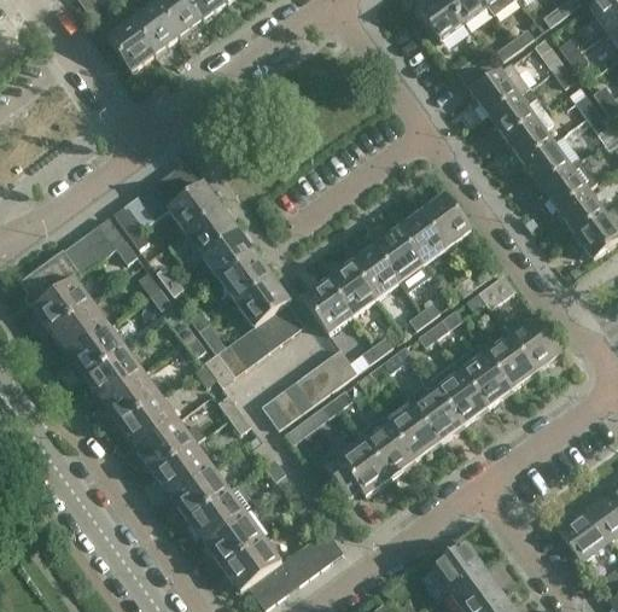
[(79,0),(88,12),(97,5),(93,0),(79,0)]
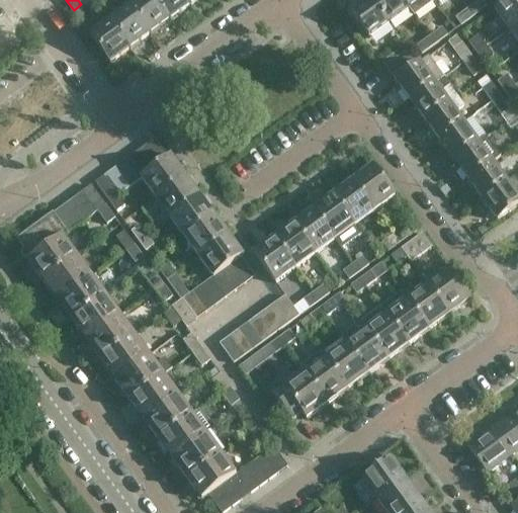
[(151,30),(171,15),(160,0),(134,0),(131,2),(151,30)]
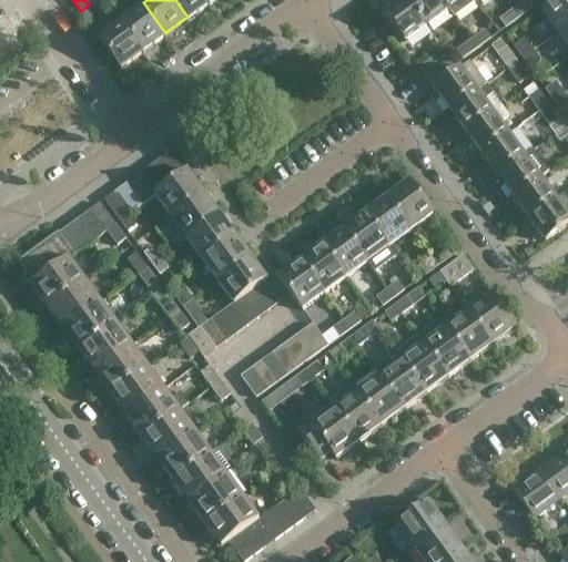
[(175,0),(188,17),(210,1),(209,0),(175,0)]
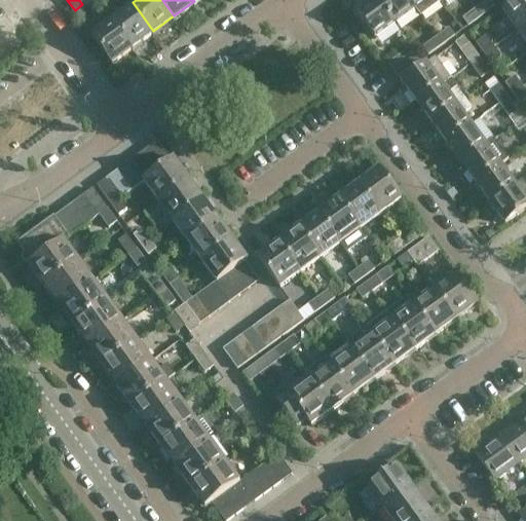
[(393,20),(379,0),(370,0),(355,10),(373,35),(393,20)]
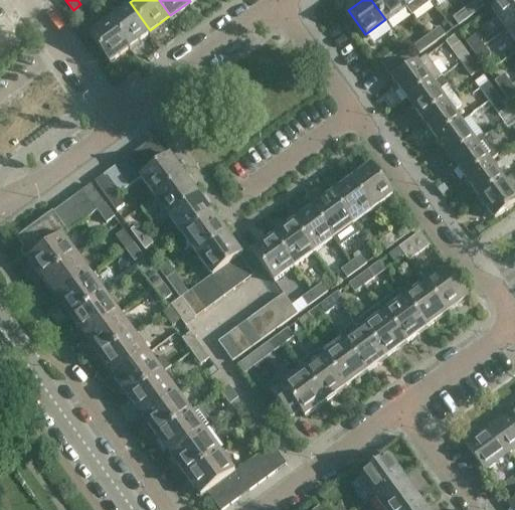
[(405,5),(401,0),(371,0),(385,19),(405,5)]
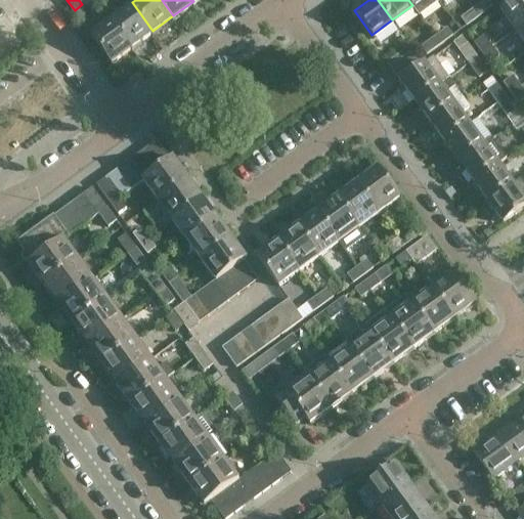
[(419,13),(437,0),(408,0),(412,5),(419,13)]
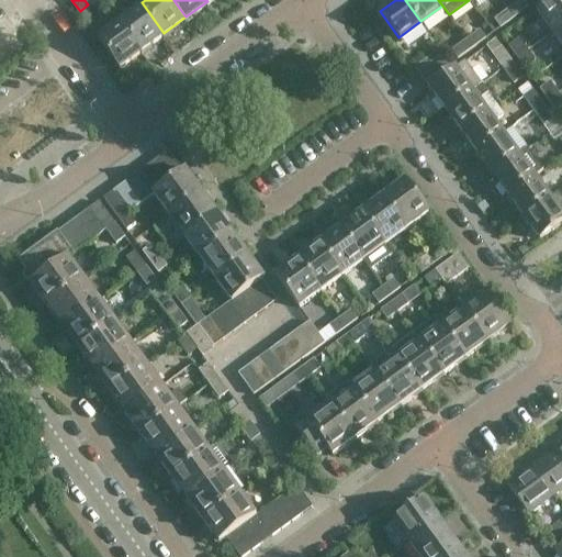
[(512,0),(506,4),(514,14),(528,3),(525,0),(512,0)]
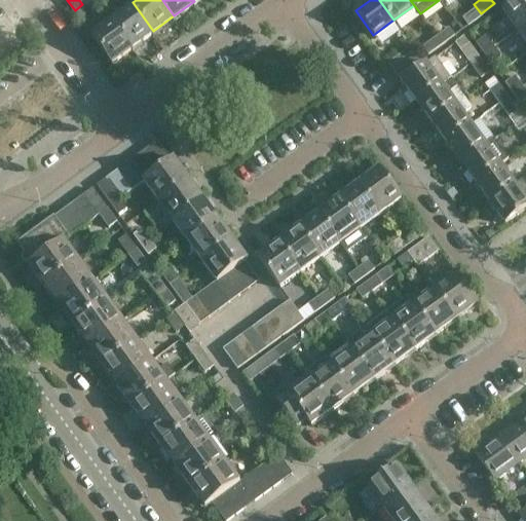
[(517,26),(525,19),(525,0),(510,0),(501,6),(517,26)]
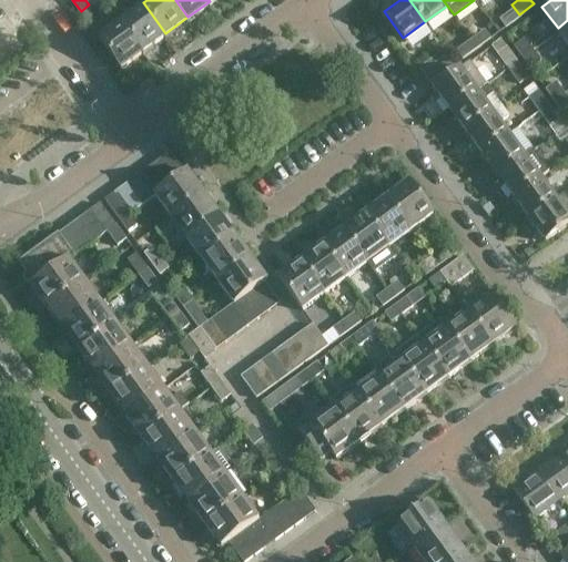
[(121,19),(143,49),(165,33),(143,2),(121,19)]
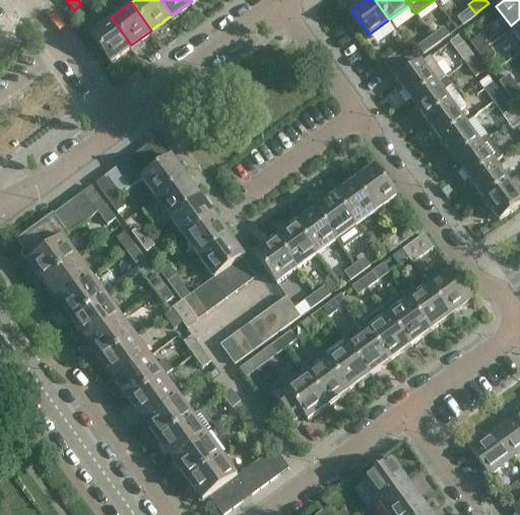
[(463,22),(475,13),(468,4),(456,13),(463,22)]
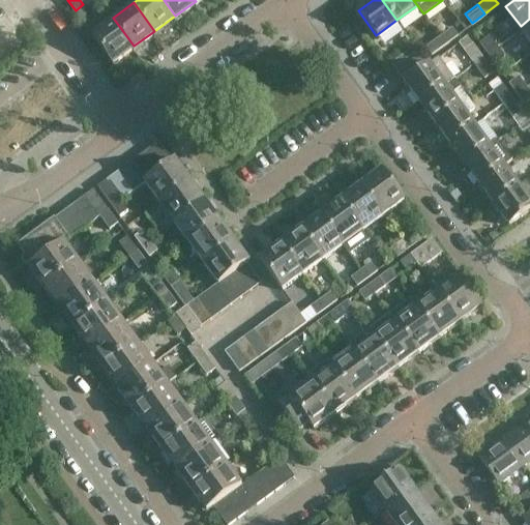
[(112,61),(134,46),(113,18),(91,33),(112,61)]
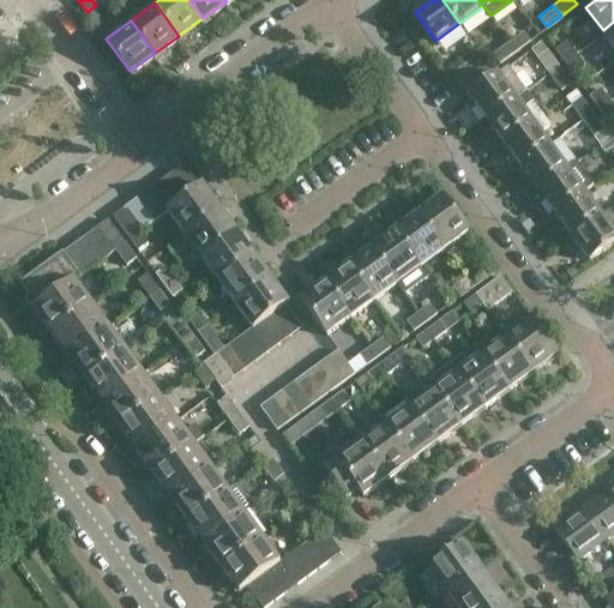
[(613,22),(603,30),(613,46),(613,22)]
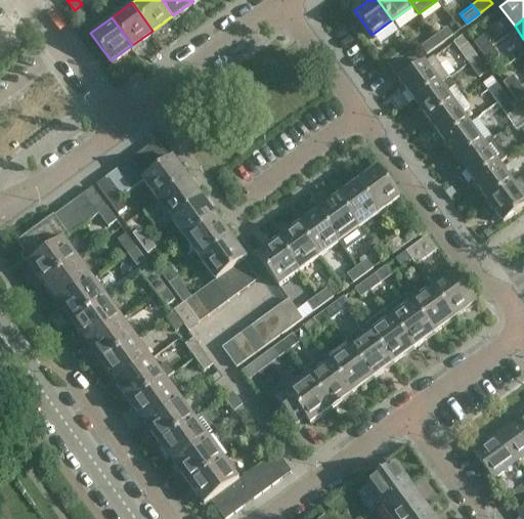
[(433,33),(439,42),(453,32),(446,23),(433,33)]
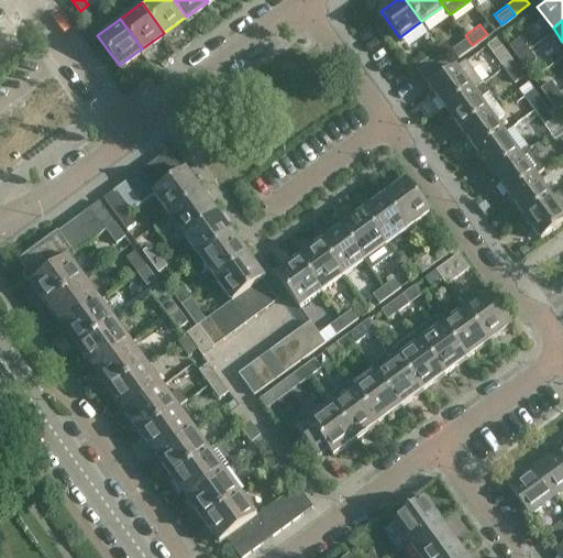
[(459,55),(472,45),(465,35),(451,45),(459,55)]
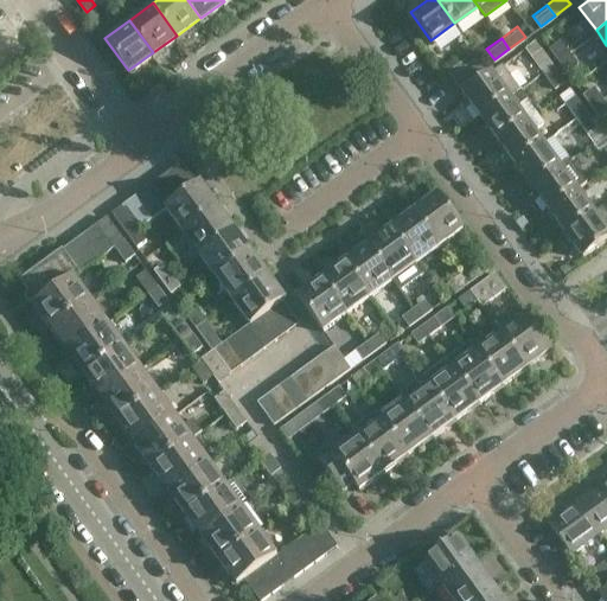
[(543,69),(554,62),(536,38),(525,45),(543,69)]
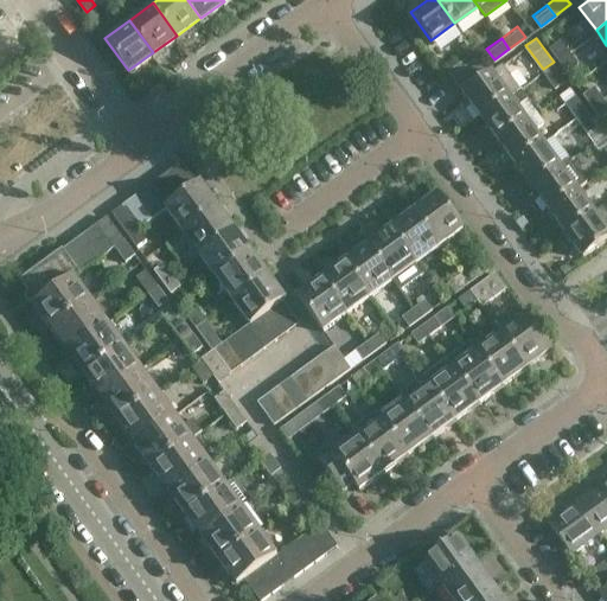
[(558,57),(569,51),(560,38),(550,45),(558,57)]
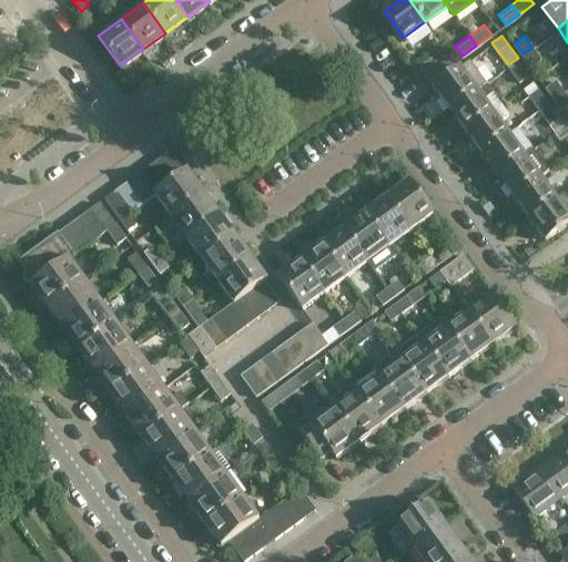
[(540,59),(533,48),(523,53),(531,65),(540,59)]
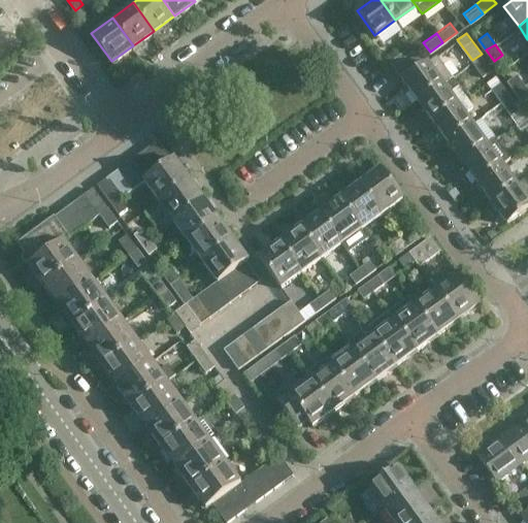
[(421,59),(413,47),(403,55),(401,52),(390,61),(399,74),(421,59)]
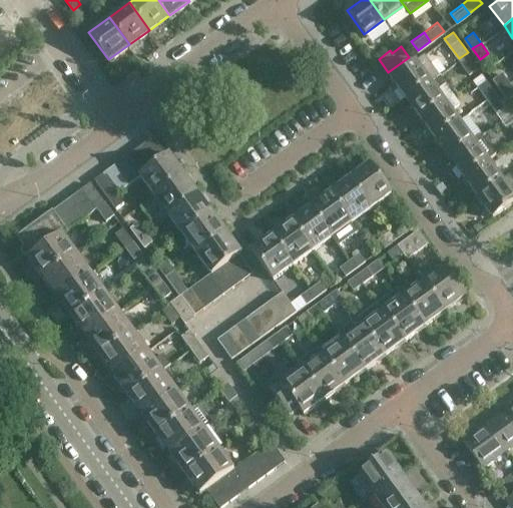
[(392,77),(406,97),(440,73),(425,52),(392,77)]
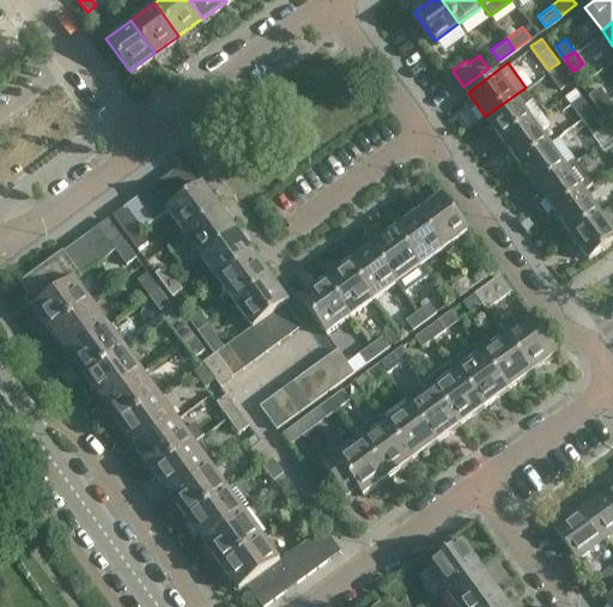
[(570,79),(559,62),(548,70),(560,86),(570,79)]
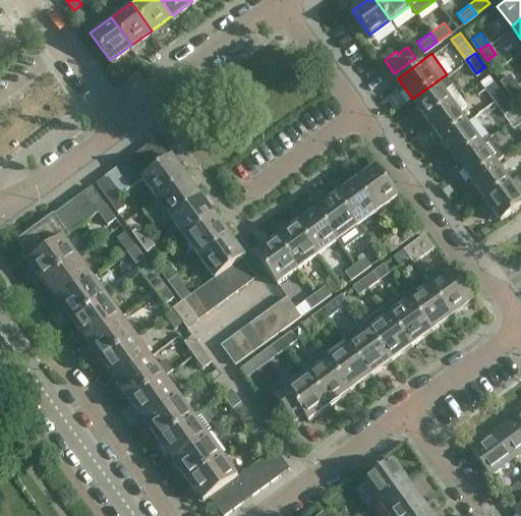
[(507,90),(517,81),(510,70),(499,77),(507,90)]
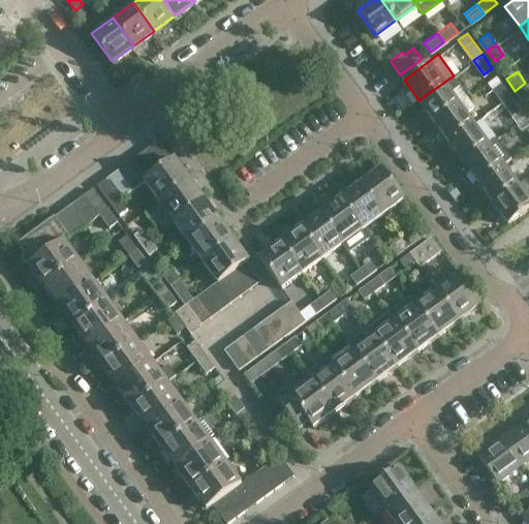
[(460,84),(454,75),(418,100),(434,121),(460,101),(450,90),(460,84)]
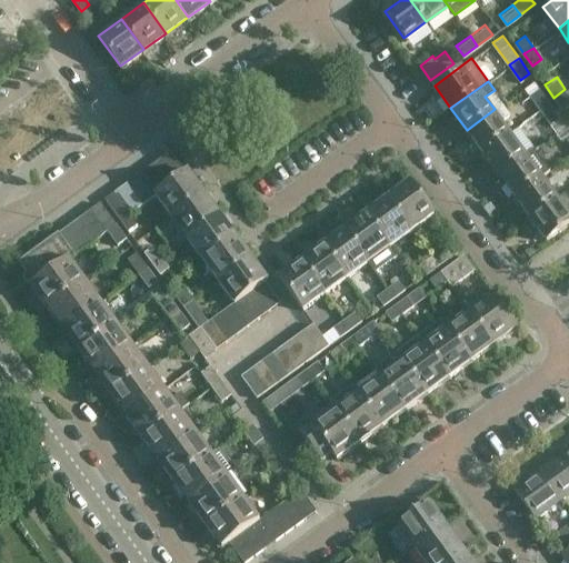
[(540,109),(551,101),(539,84),(529,92),(540,109)]
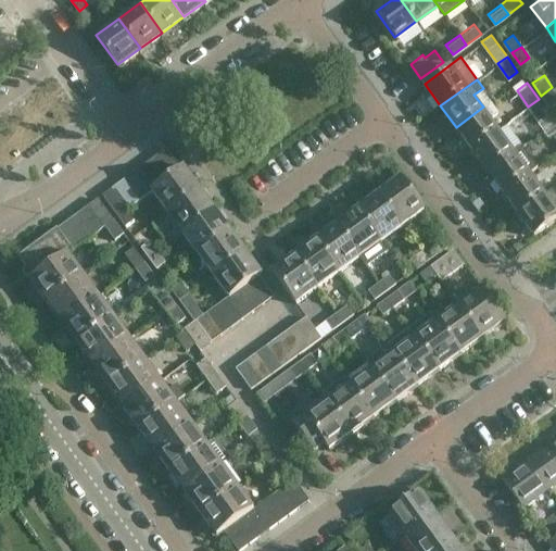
[(555,101),(555,92),(552,87),(541,96),(548,107),(555,101)]
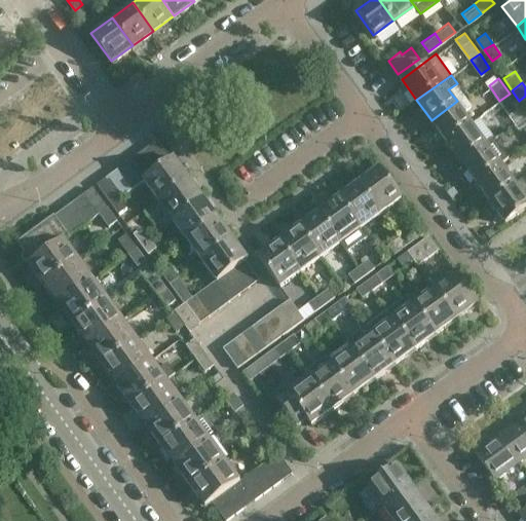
[(513,120),(525,112),(520,105),(518,106),(510,94),(499,101),(513,120)]
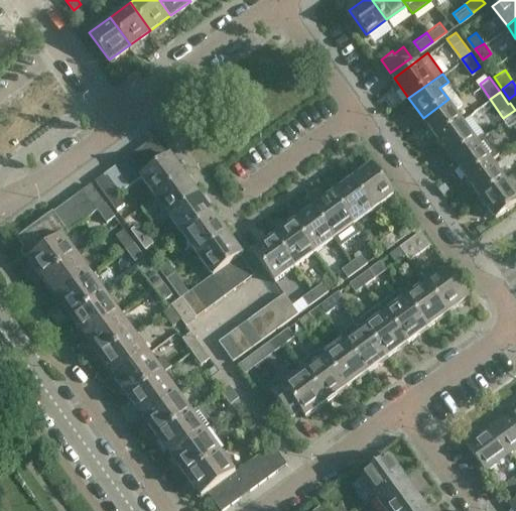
[(463,119),(448,99),(423,118),(437,137),(463,119)]
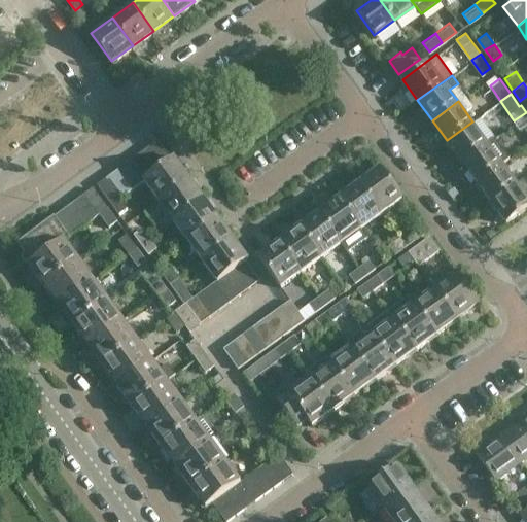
[(461,161),(487,142),(472,122),(447,140),(461,161)]
